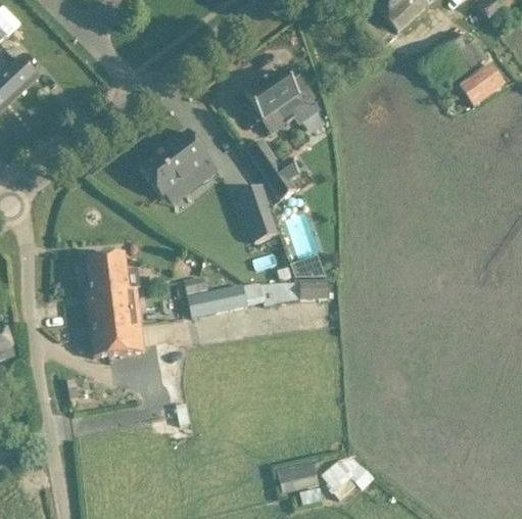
[(397,30),(431,0),(371,0),(397,30)]
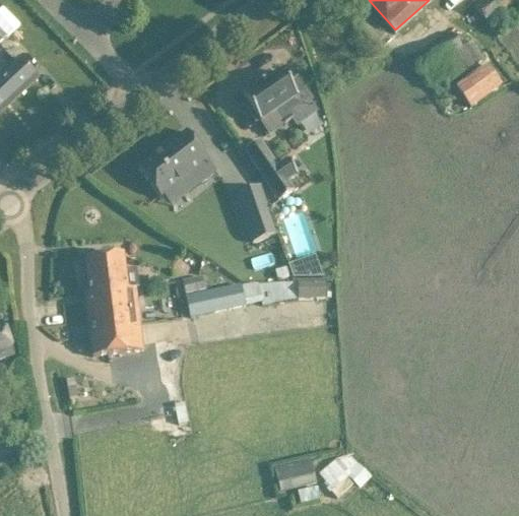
[(499,35),(518,19),(518,0),(479,0),(474,4),(499,35)]
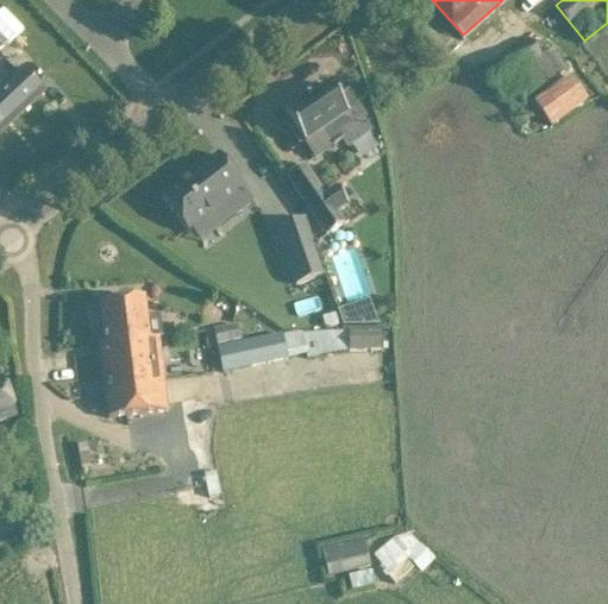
[(543,54),(531,37),(486,70),(512,107),(568,67),(552,46),(543,54)]
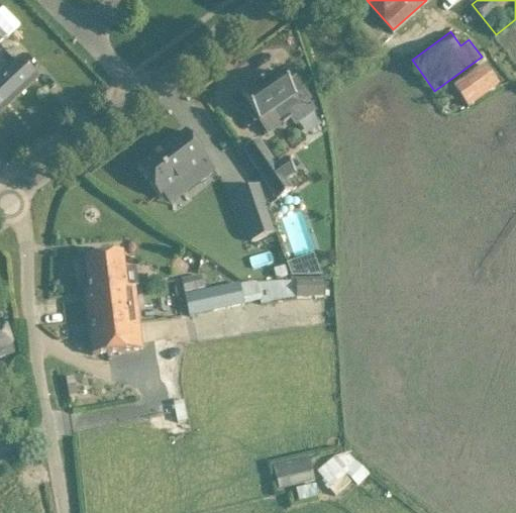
[(0,110),(37,75),(20,56),(0,74),(0,110)]
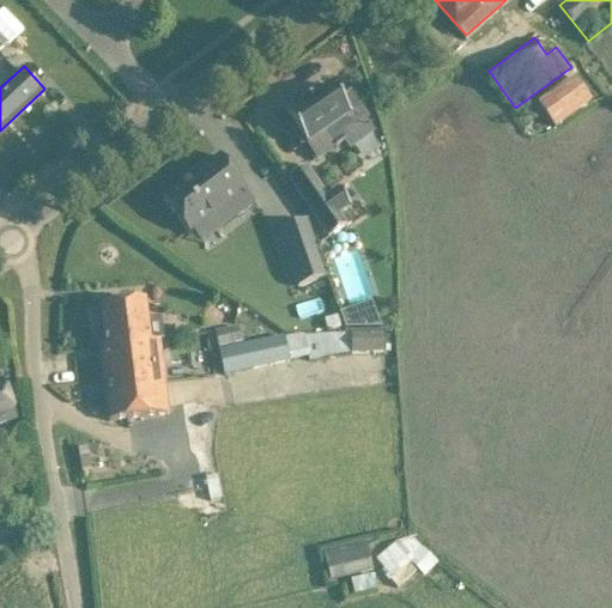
[(575,74),(539,99),(556,123),(592,97),(575,74)]
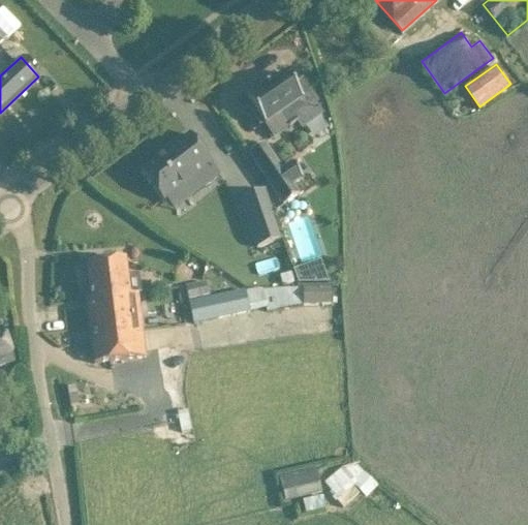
[(262,87),(248,96),(251,100),(248,102),(253,109),(256,115),(256,114),(261,121),(264,119),(266,122),(282,112),(290,124),(299,119),(303,124),(322,111),(316,100),(317,99),(303,78),(294,84),(285,70),(272,81),(271,80),(269,81),(270,82),(265,86),(264,85),(261,86),(262,87)]
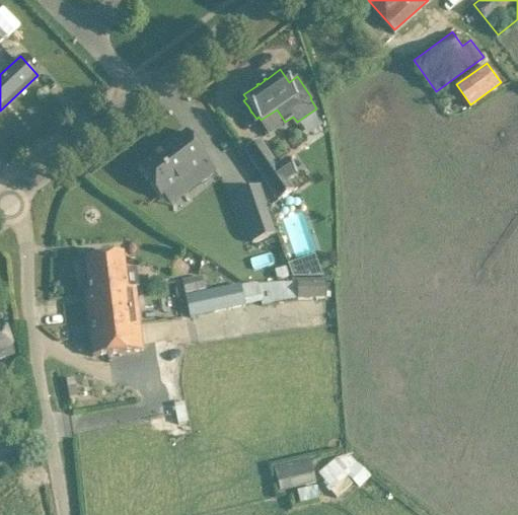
[(188,129),(139,166),(161,195),(163,193),(180,180),(188,190),(187,190),(188,191),(189,190),(195,185),(196,185),(202,179),(203,179),(203,178),(216,169),(208,159),(210,158),(188,129)]
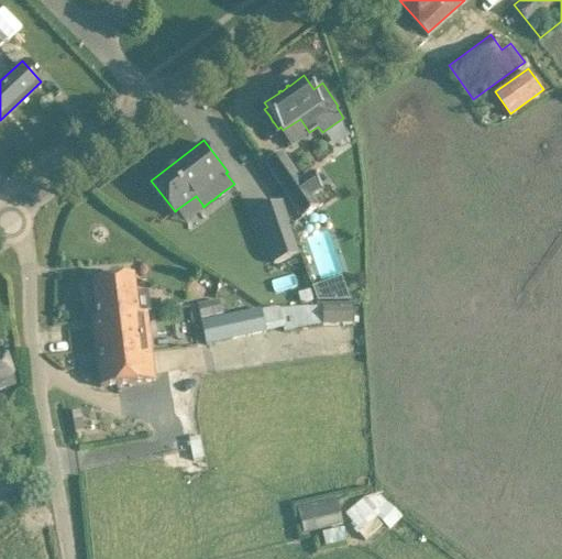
[(311,170),(301,177),(282,150),(265,161),(302,216),(319,205),(312,194),(323,187),(311,170)]
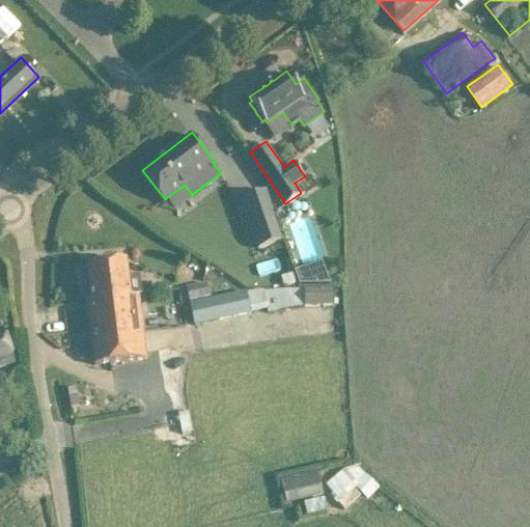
[(267,187),(242,195),(259,246),(284,238),(267,187)]
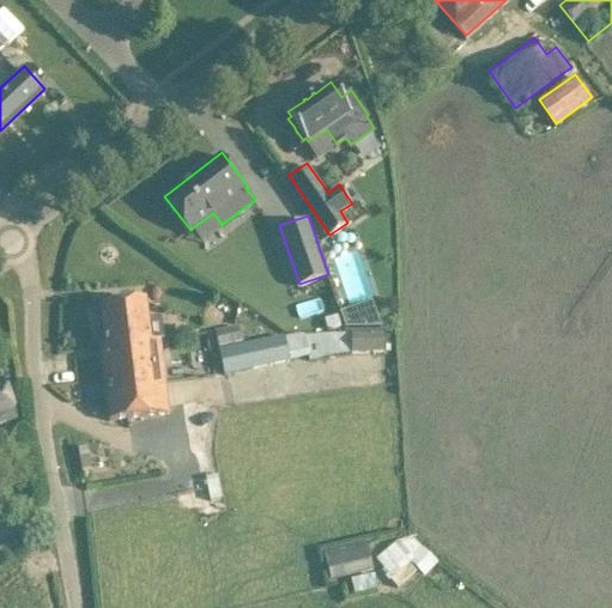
[(161,312),(149,315),(146,297),(101,302),(105,344),(152,338),(159,336),(164,336),(161,312)]
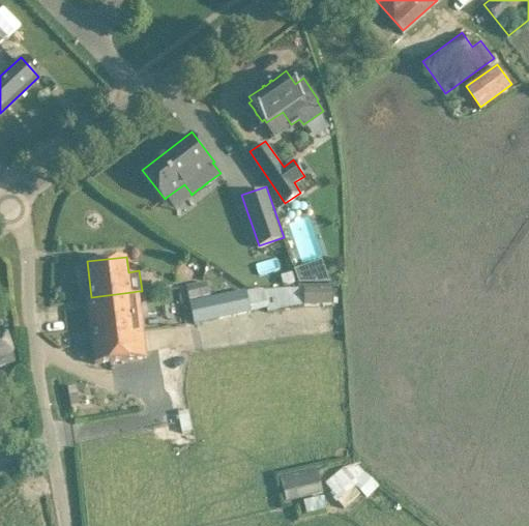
[(324,260),(298,269),(301,284),(332,283),(324,260)]
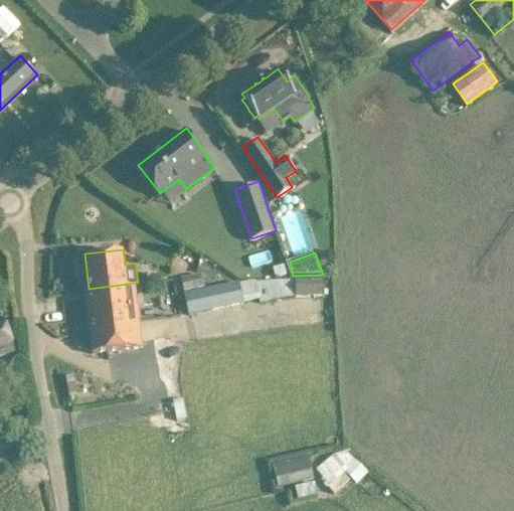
[(201,272),(181,276),(185,290),(204,286),(201,272)]
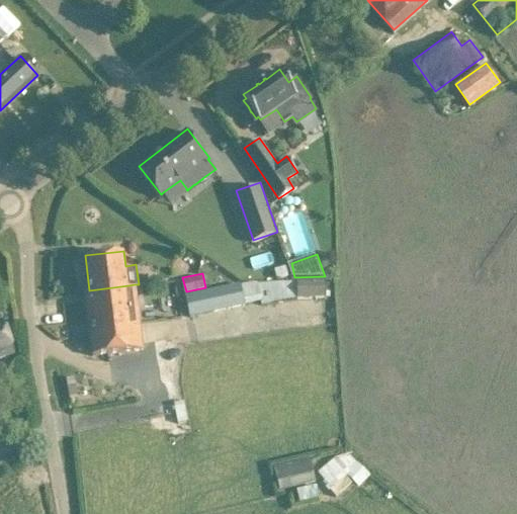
[(326,278),(297,279),(297,296),(326,295),(326,287),(326,278)]
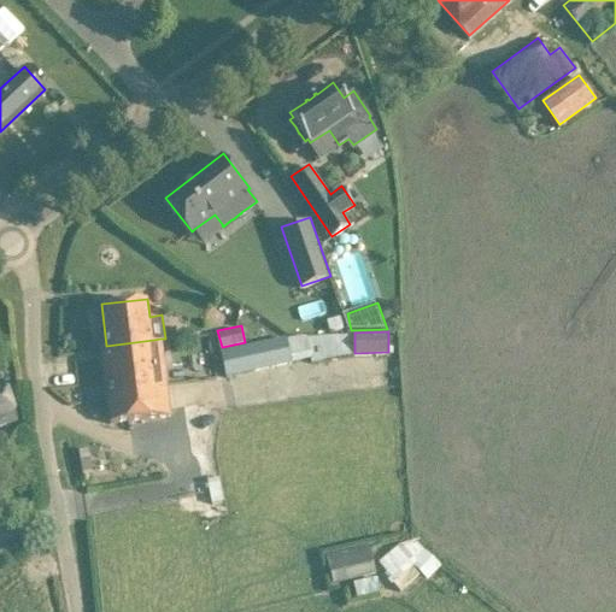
[(303,333),(222,351),(227,375),(311,355),(306,333),(303,333)]
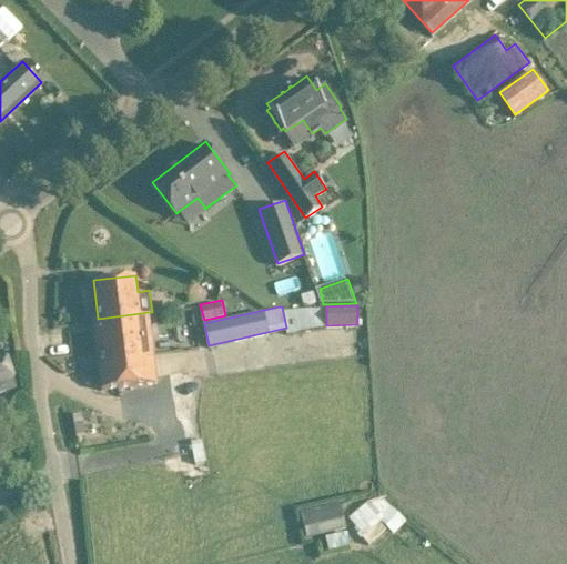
[(100,364),(134,361),(133,353),(152,351),(148,312),(141,313),(98,319),(94,319),(100,364)]
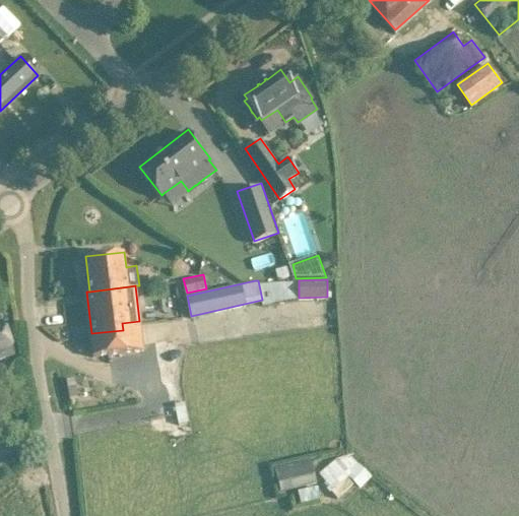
[(0,357),(15,352),(4,319),(0,320),(0,357)]
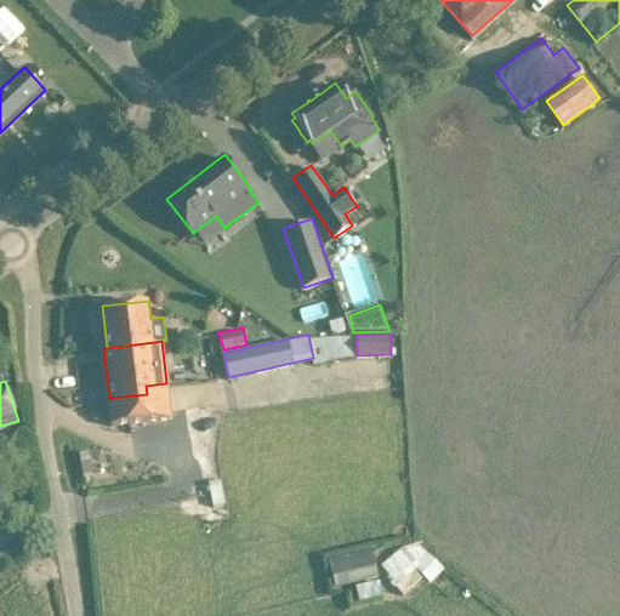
[(109,398),(113,423),(171,416),(166,383),(146,386),(147,394),(109,398)]
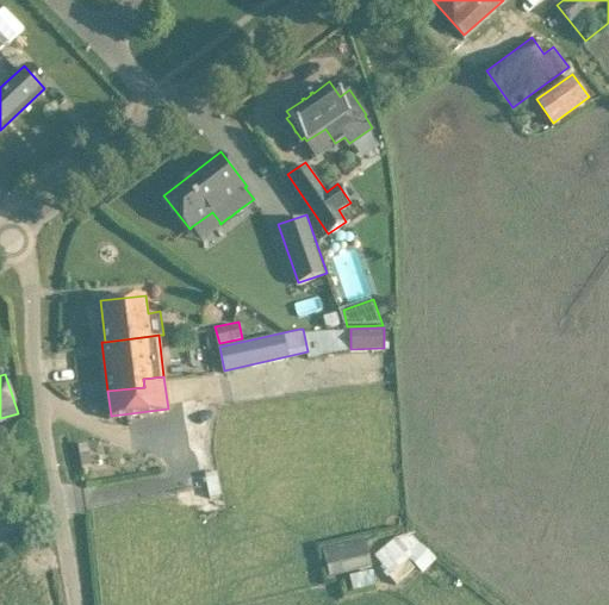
[(406,552),(423,571),(436,557),(411,531),(410,532),(398,536),(397,535),(374,553),(387,568),(406,552)]
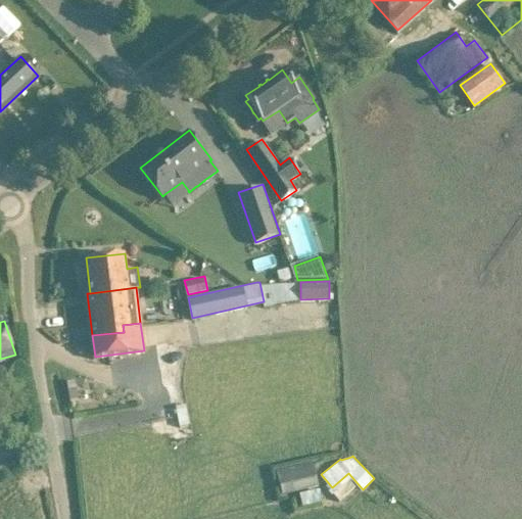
[(282,493),(319,484),(313,459),(276,468),(282,493)]
